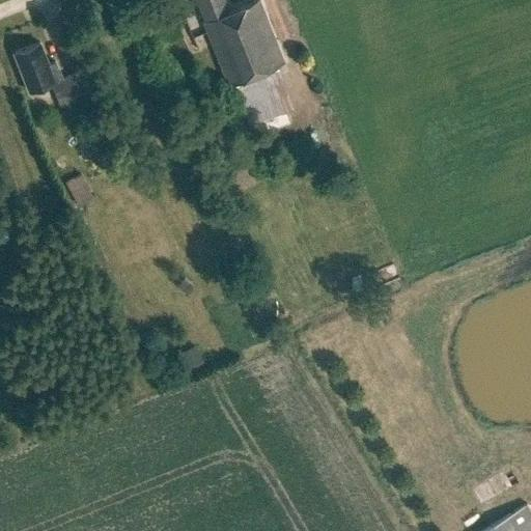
[(231,83),(247,124),(286,109),(284,102),(288,101),(276,65),(283,62),(258,0),(254,0),(227,10),(222,0),(197,0),(205,20),(202,21),(228,85),(231,83)]
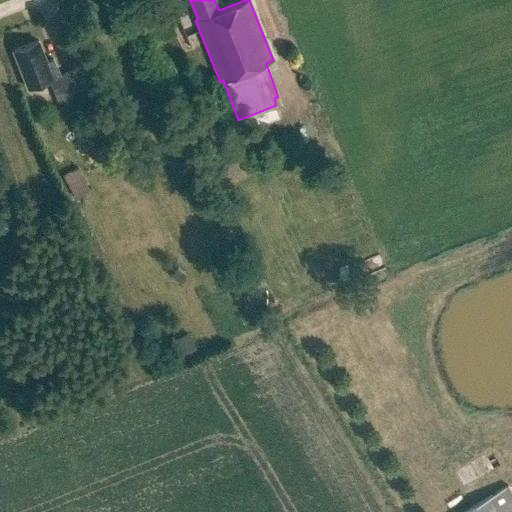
[(52,59),(46,61),(38,40),(13,50),(28,87),(49,79),(57,101),(90,88),(82,66),(59,75),(52,59)]
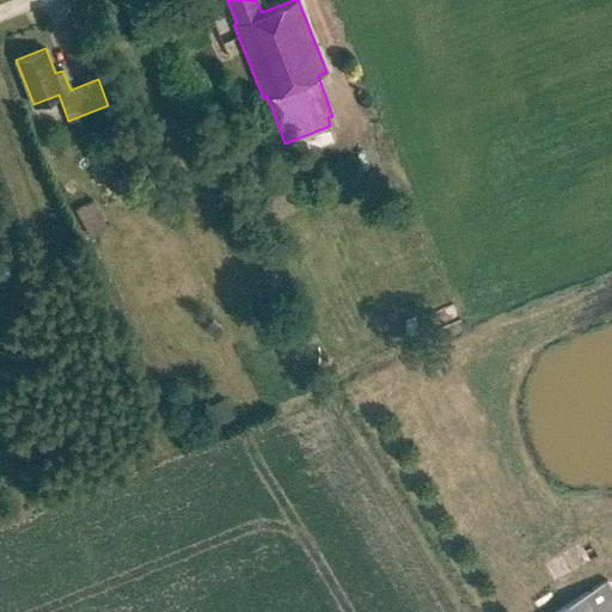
[(72,182),(59,188),(65,201),(78,195),(72,182)]
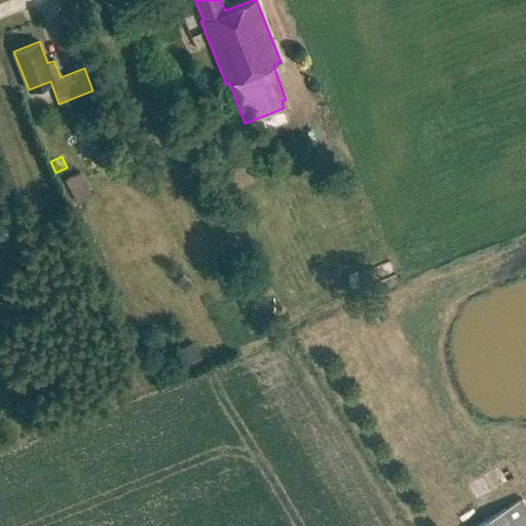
[(79,172),(65,180),(77,203),(91,195),(79,172)]
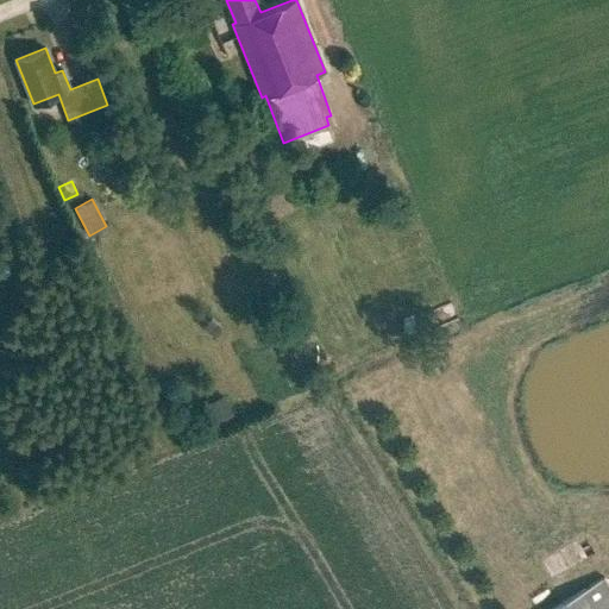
[(608,608),(608,585),(604,577),(551,608),(608,608)]
